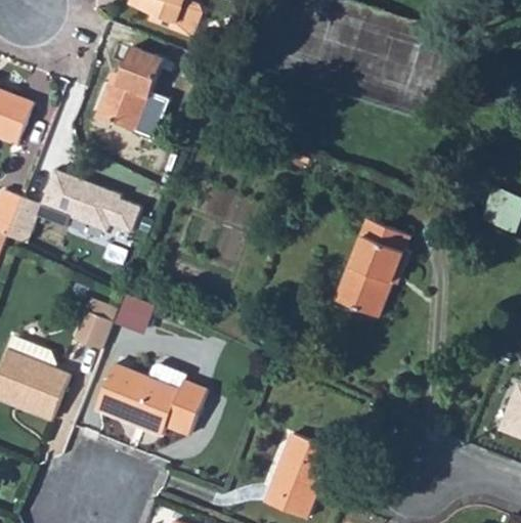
[(188,0),(139,0),(137,8),(148,12),(146,19),(191,36),(201,11),(198,3),(188,0)]
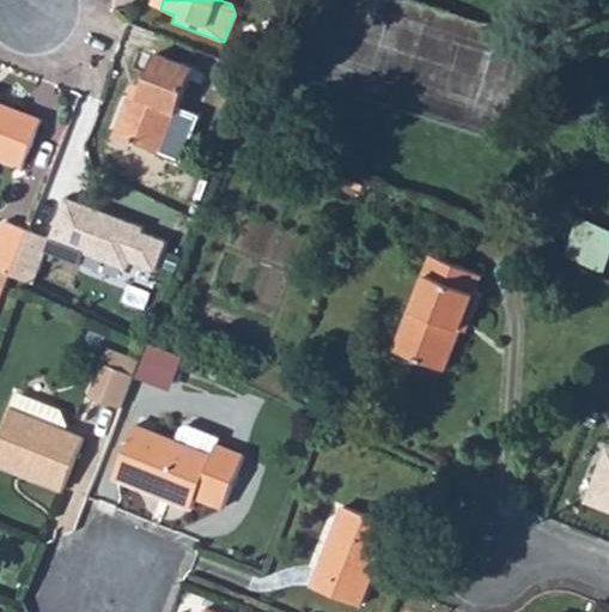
[(134,98),(127,95),(111,134),(157,152),(157,151),(171,113),(174,113),(189,70),(151,54),(139,88),(134,98)]
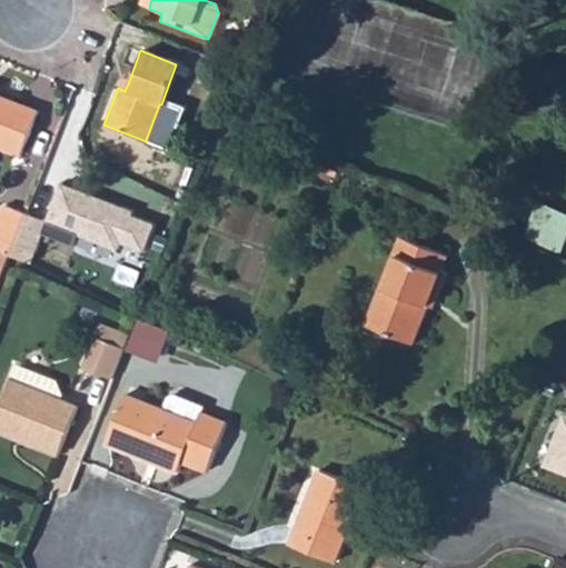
[(121,78),(118,88),(125,91),(129,81),(121,78)]
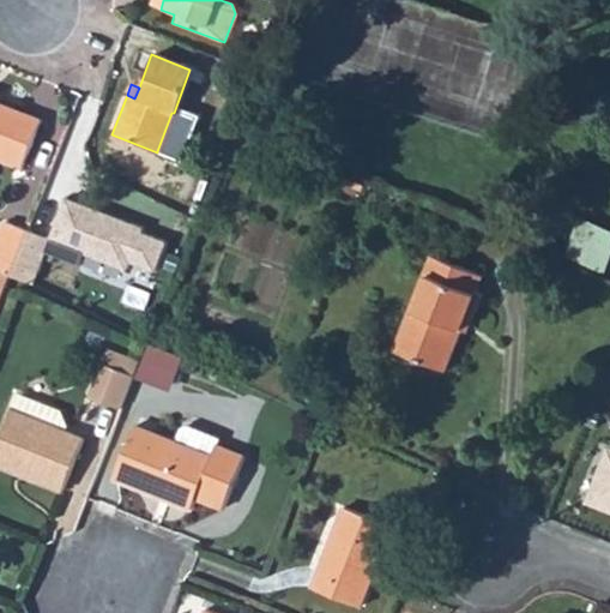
[(0,158),(20,167),(40,120),(0,104),(0,158)]
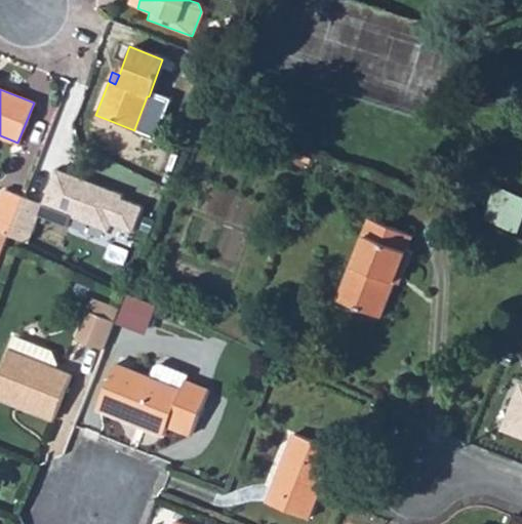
[(147,96),(134,129),(147,133),(159,101),(149,96),(147,96)]
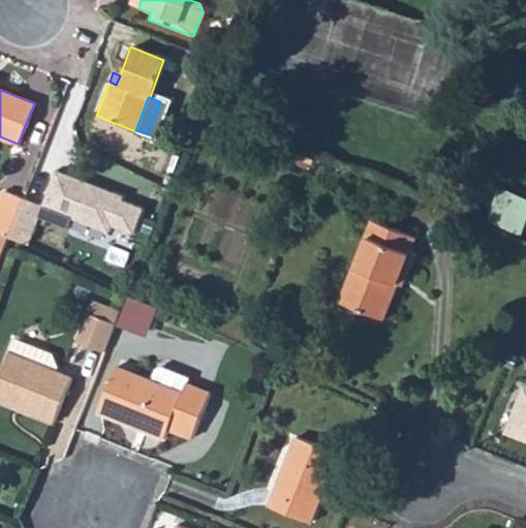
[(23,198),(7,236),(27,244),(36,217),(65,228),(69,218),(106,233),(110,226),(130,235),(141,210),(120,200),(121,197),(72,178),(72,180),(54,173),(41,206),(23,198)]
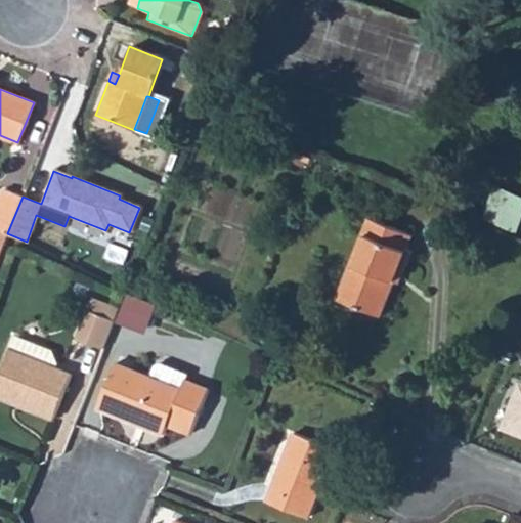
[(0,230),(7,233),(23,197),(3,188),(0,197),(0,230)]
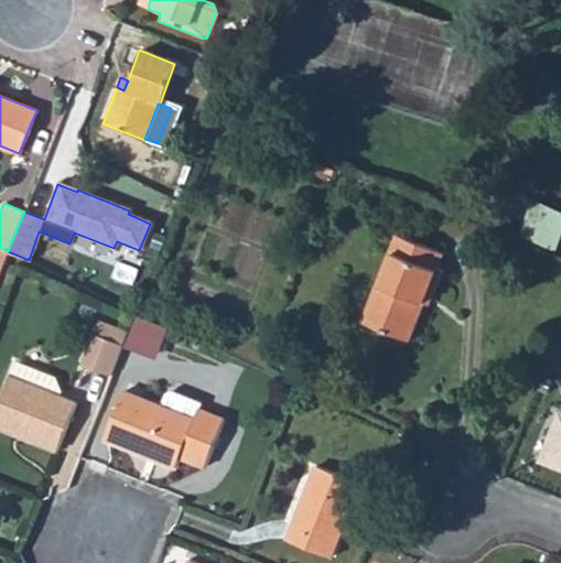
[(440,252),(394,236),(359,324),(406,342),(424,293),(430,295),(439,271),(434,269),(440,252)]
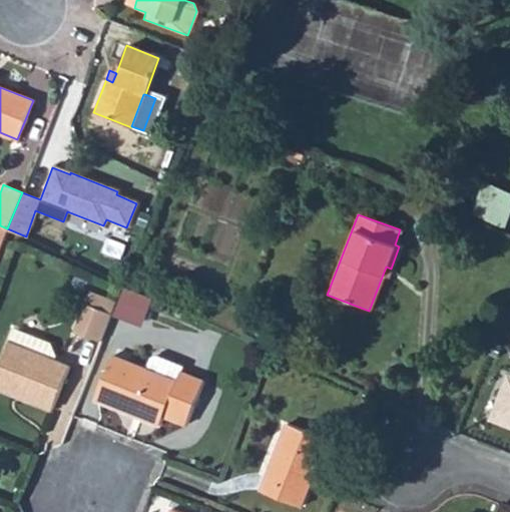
[(0,253),(9,231),(0,227),(0,253)]
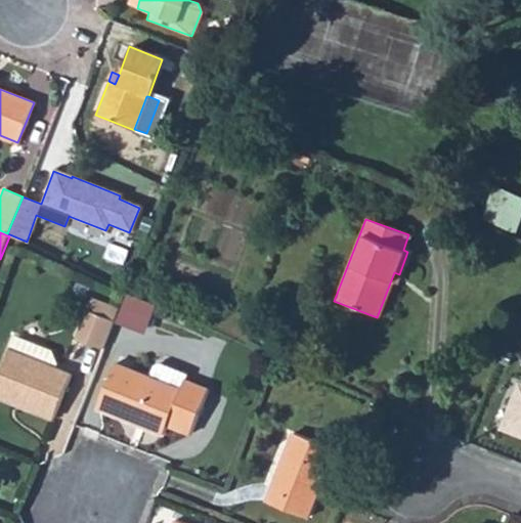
[(119,319),(147,328),(156,299),(127,292),(119,319)]
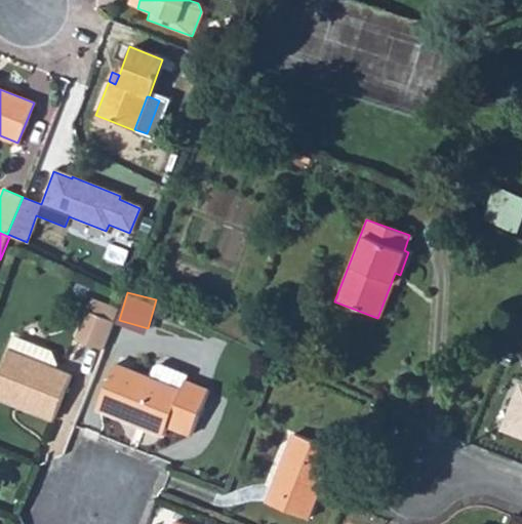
[(64,336),(102,352),(117,312),(79,296),(64,336)]
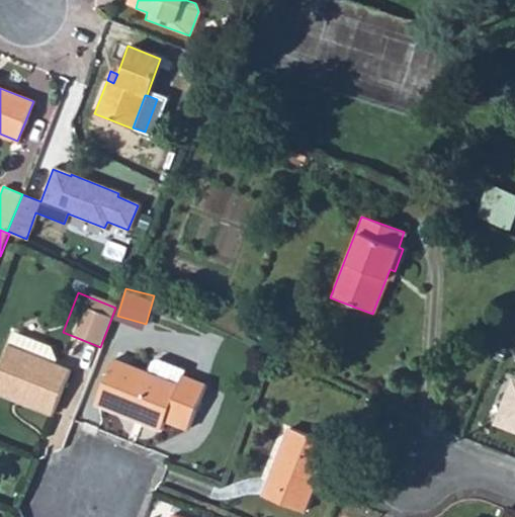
[(14,332),(8,345),(55,364),(56,359),(50,346),(14,332)]
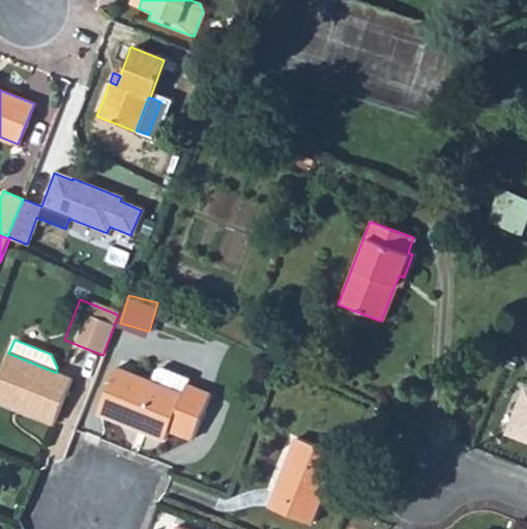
[(56,373),(8,353),(0,374),(0,401),(54,423),(71,380),(56,373)]
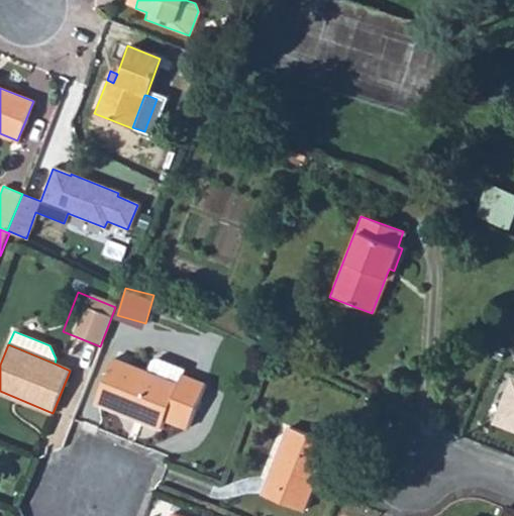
[(140,420),(160,428),(163,419),(185,428),(202,385),(179,375),(181,370),(155,358),(149,362),(144,373),(111,359),(94,402),(129,416),(131,410),(142,415),(140,420)]
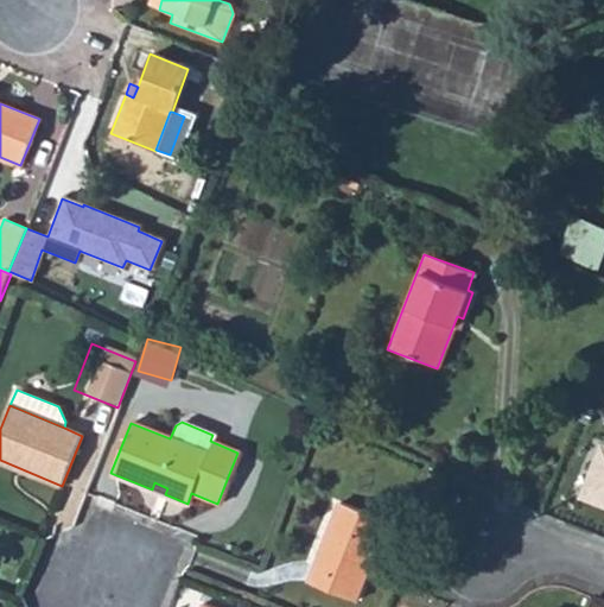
[(603,443),(598,442),(577,499),(603,510),(603,443)]
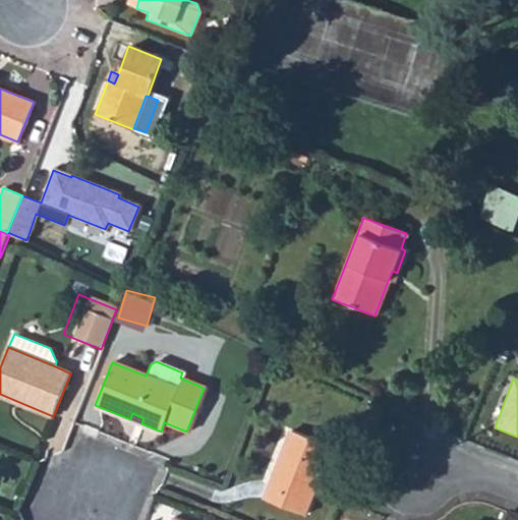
[(132,413),(130,419),(141,423),(144,418),(132,413)]
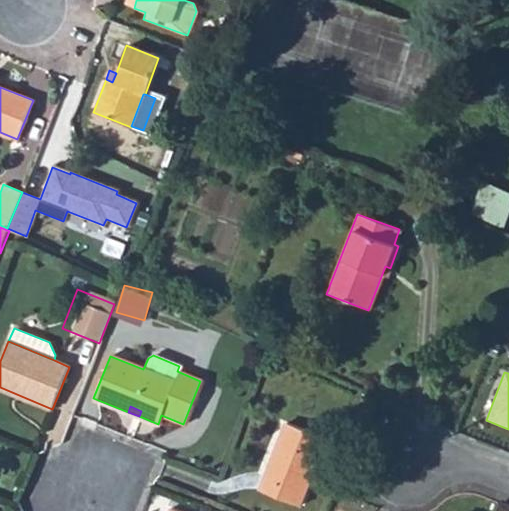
[(284,424),(258,490),(297,506),(323,439),(284,424)]
